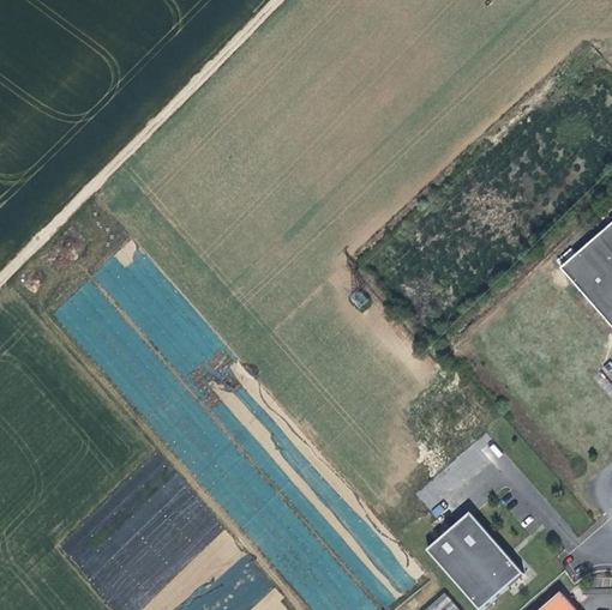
[(611,221),(561,266),(611,326),(611,221)]
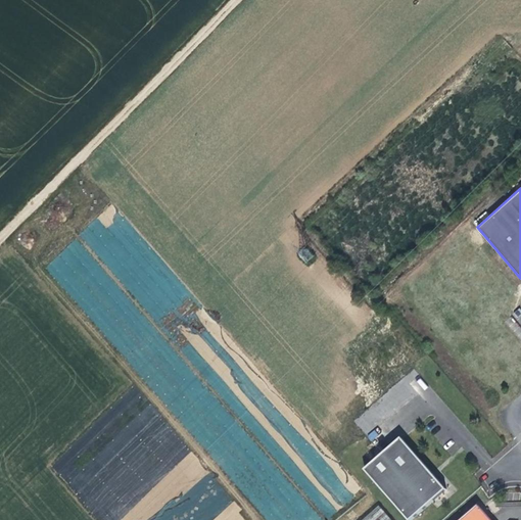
[(303,260),(311,253),(303,244),(296,251),(303,260)]
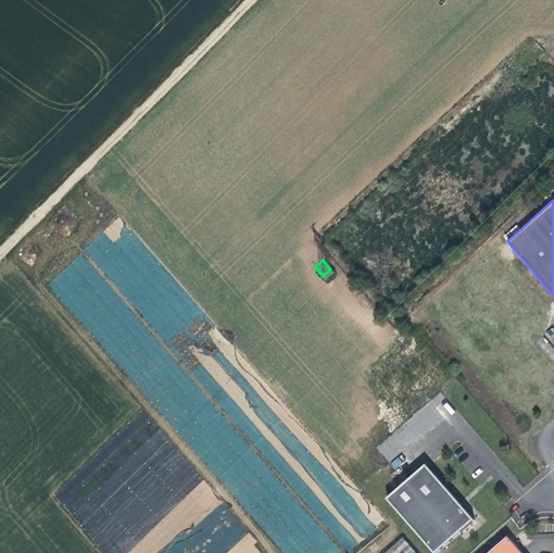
[(553,348),(540,335),(534,340),(553,360),(553,348)]
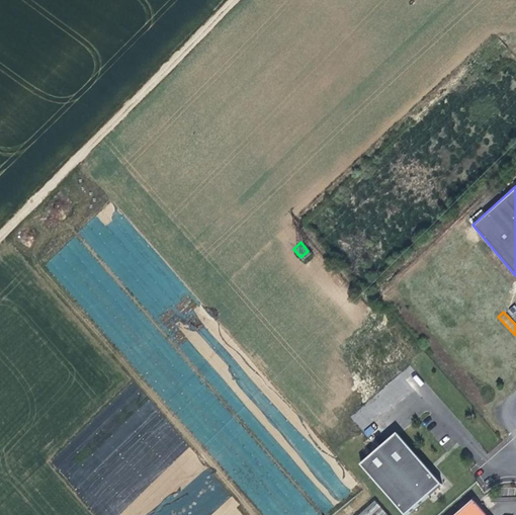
[(440,482),(426,465),(396,431),(359,462),(404,514),(426,495),(440,482)]
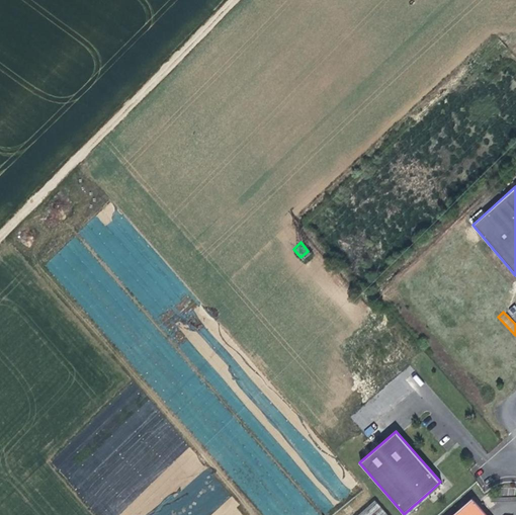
[(487,514),(471,498),(450,514),(487,514)]
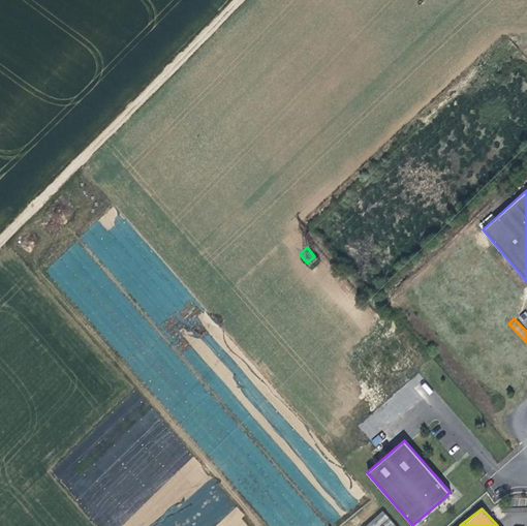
[(396,525),(381,509),(362,525),(396,525)]
